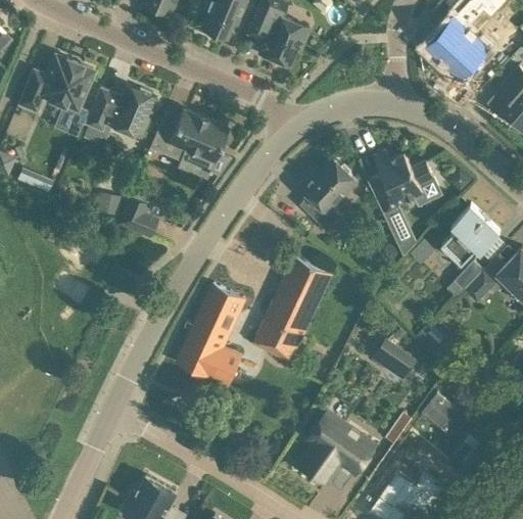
[(138,0),(138,1),(169,14),(175,0),(138,0)]
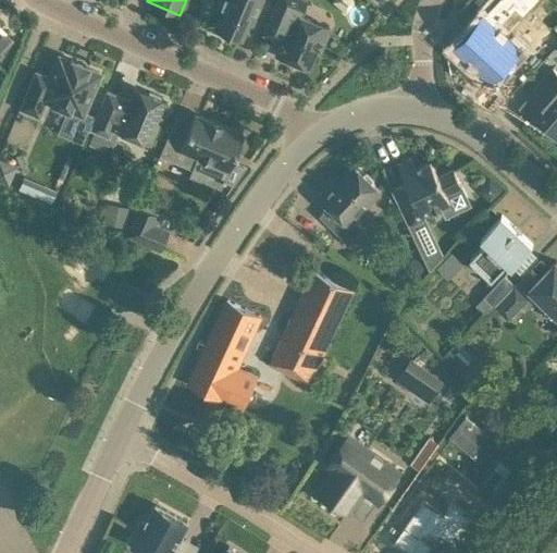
[(213,31),(240,41),(252,14),(256,15),(262,0),(222,0),(217,12),(221,14),(213,31)]
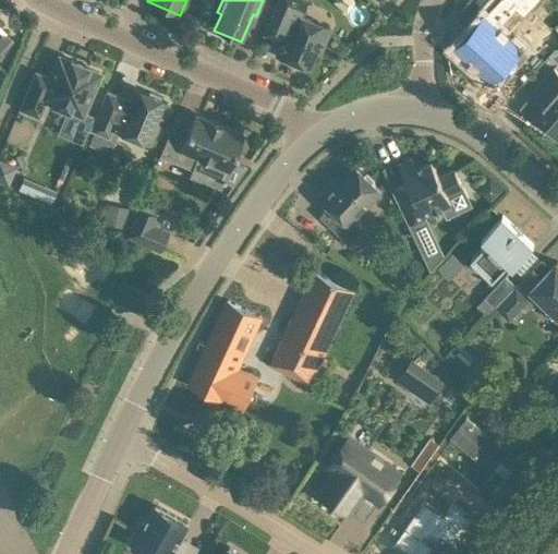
[(276,57),(307,71),(315,53),(319,56),(329,31),(300,19),(306,4),(296,0),(279,0),(264,37),(280,45),(276,57)]
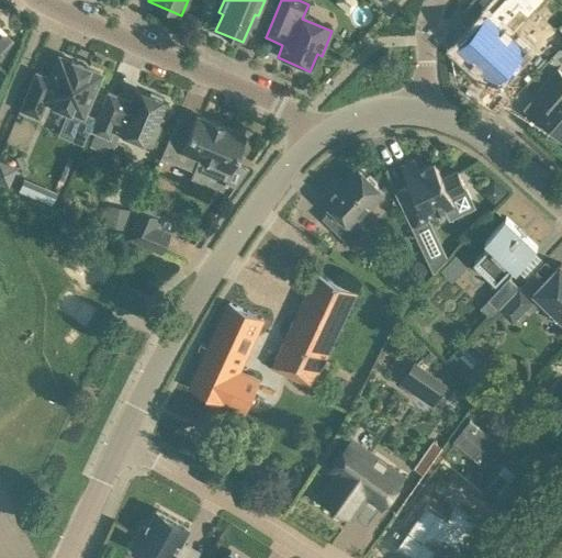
[(504,0),(458,51),(494,85),(507,70),(512,75),(529,55),(503,31),(520,11),(528,19),(544,0),(504,0)]
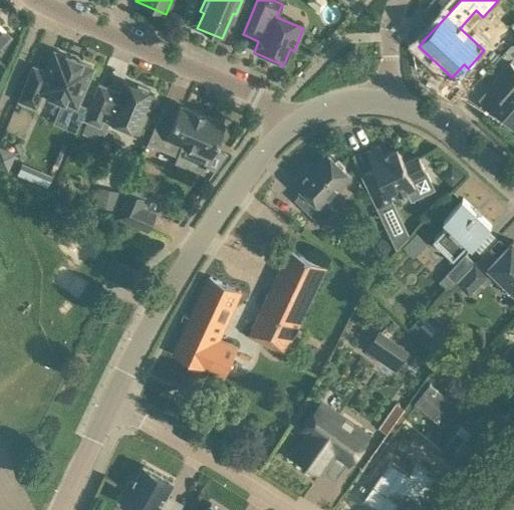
[(0,53),(1,52),(0,51),(0,47),(9,38),(0,29),(0,53)]
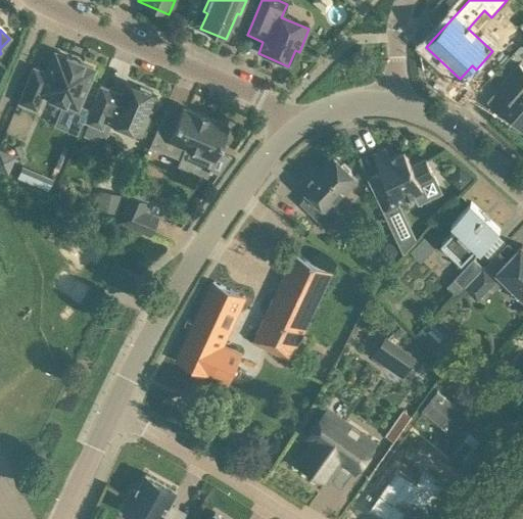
[(477,69),(488,81),(509,61),(497,50),(477,69)]
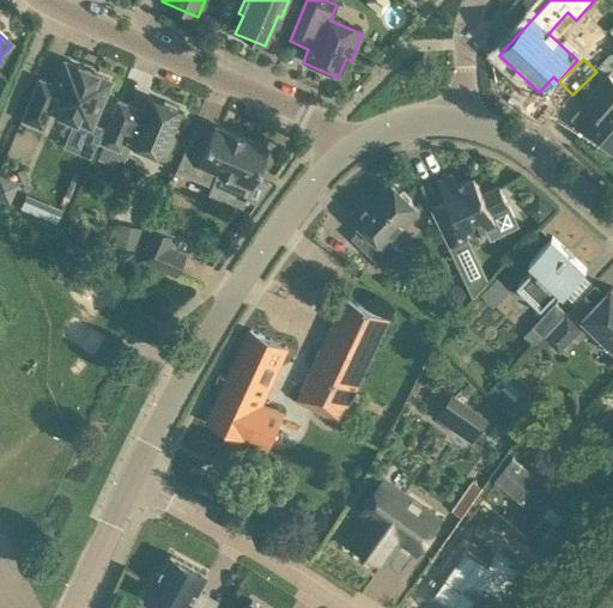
[(22,123),(43,133),(52,114),(90,129),(109,84),(96,78),(78,70),(77,71),(64,65),(53,89),(38,83),(29,104),(22,123)]
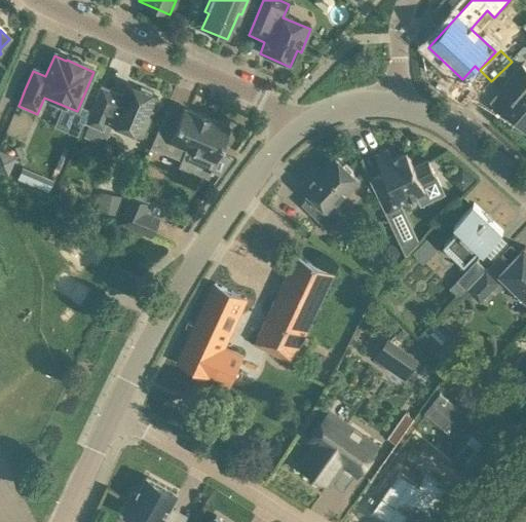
[(512,102),(501,114),(523,133),(525,129),(525,70),(523,67),(501,92),(512,102)]
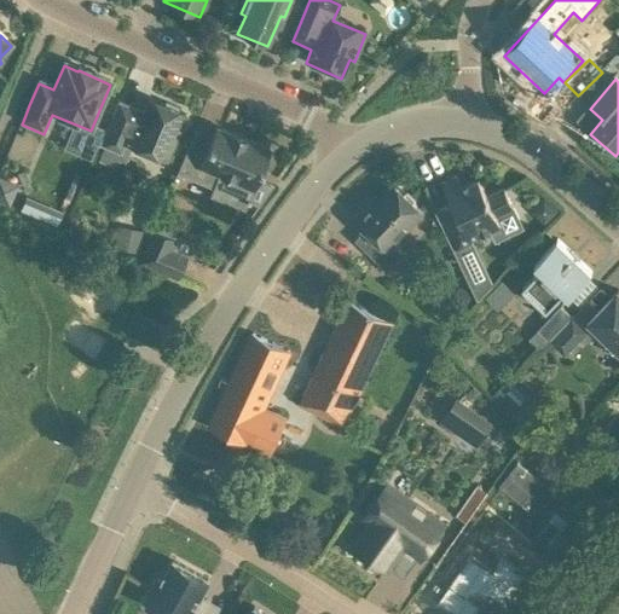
[(129,148),(167,163),(180,133),(175,131),(181,115),(160,105),(157,113),(146,109),(144,115),(119,104),(99,149),(121,157),(126,145),(131,148),(129,148)]
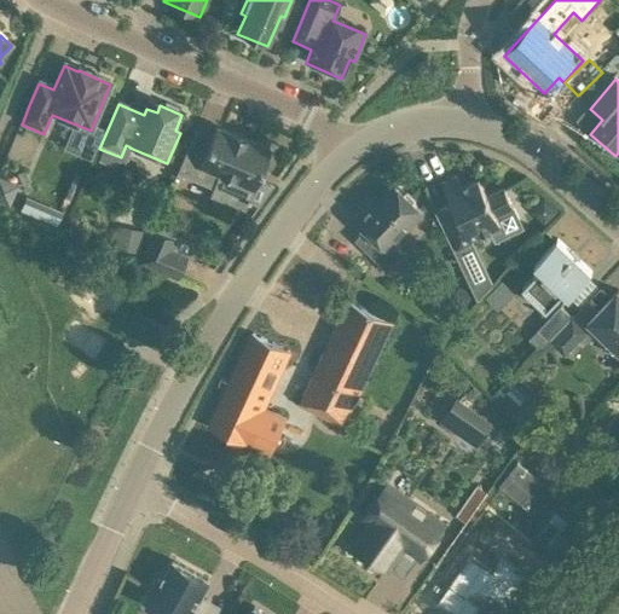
[(185,156),(177,177),(214,192),(210,198),(244,213),(253,191),(270,152),(246,143),(246,142),(232,135),(231,137),(217,131),(202,163),(185,156)]
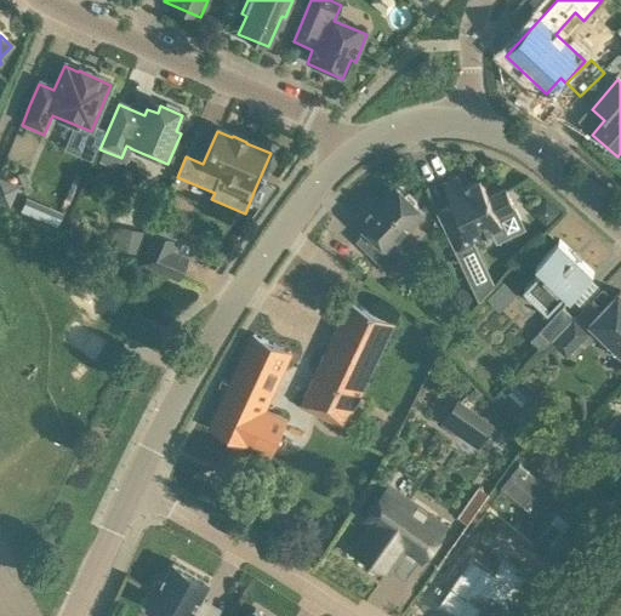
[(453,205),(437,214),(455,252),(473,244),(473,243),(493,233),(497,245),(525,232),(506,192),(489,200),(480,183),(463,190),(459,180),(457,181),(459,183),(445,189),(453,205)]
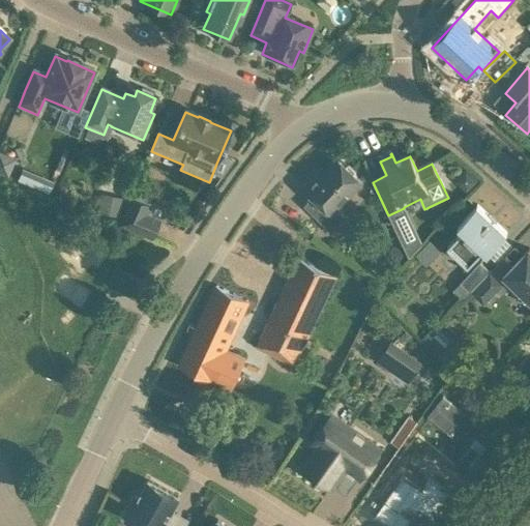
[(0,176),(8,179),(16,162),(0,155),(0,176)]
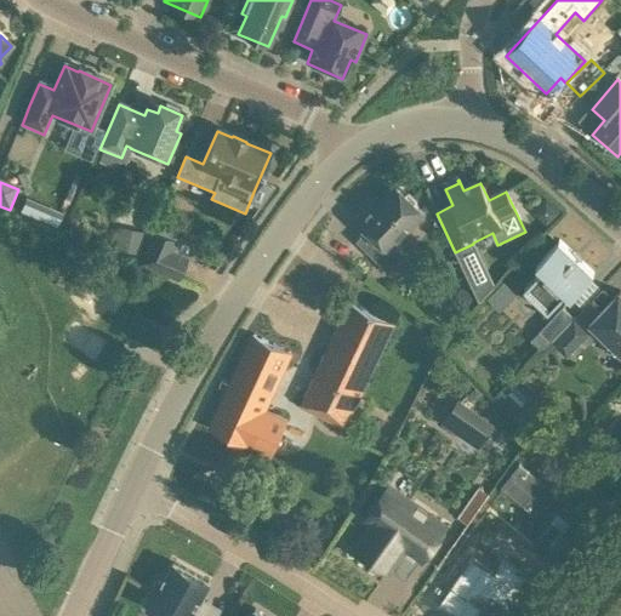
[(368,232),(357,244),(389,275),(406,258),(394,246),(425,216),(397,188),(381,204),(379,200),(357,222),(368,232)]
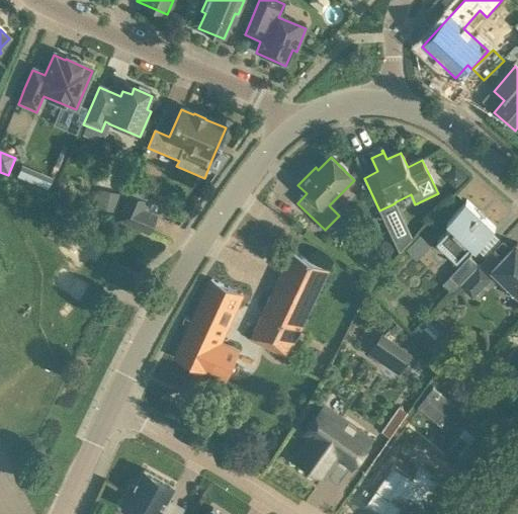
[(94,211),(114,217),(119,197),(97,192),(94,211)]
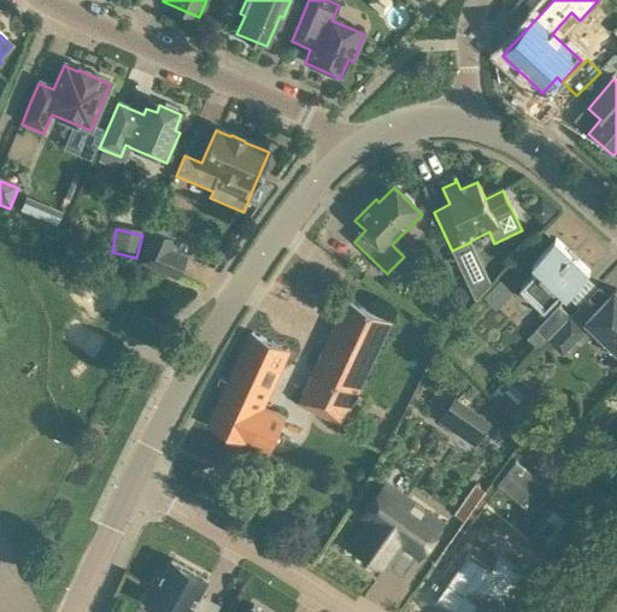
[(169,252),(172,241),(153,233),(140,264),(177,280),(186,259),(169,252)]
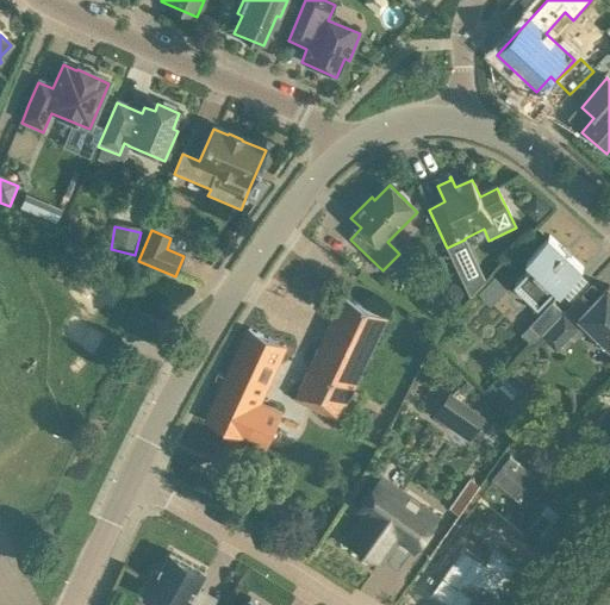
[(516,285),(540,307),(556,289),(562,294),(584,272),(551,238),(528,262),(533,267),(516,285)]
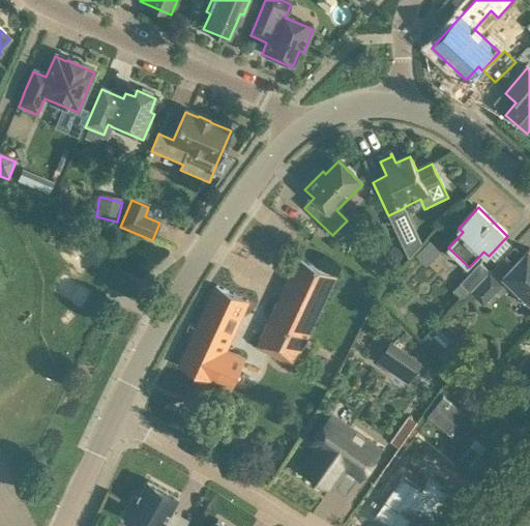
[(529,251),(516,266),(504,278),(529,302),(529,251)]
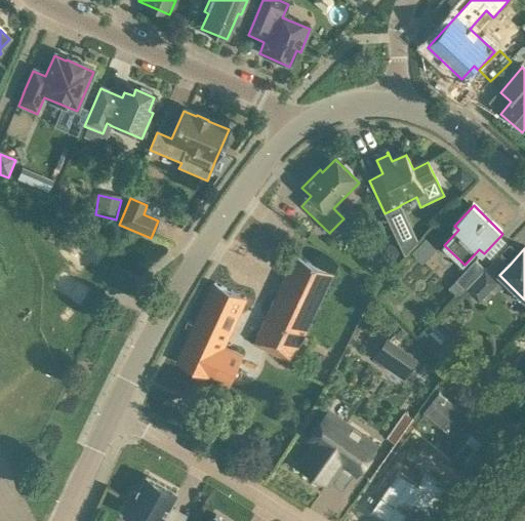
[(254,346),(291,363),(332,275),(296,257),(254,346)]
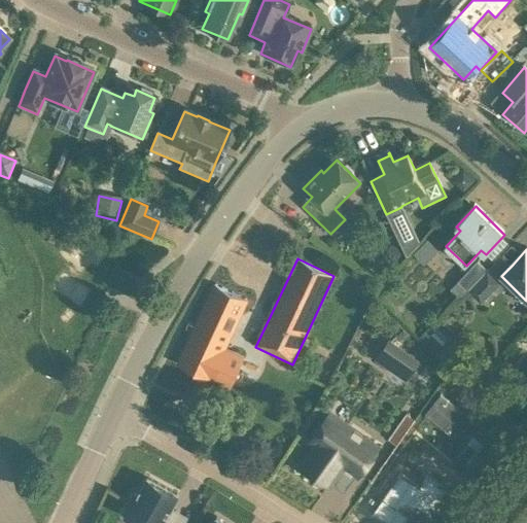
[(487,272),(478,264),(450,293),(459,303),(468,292),(487,272)]
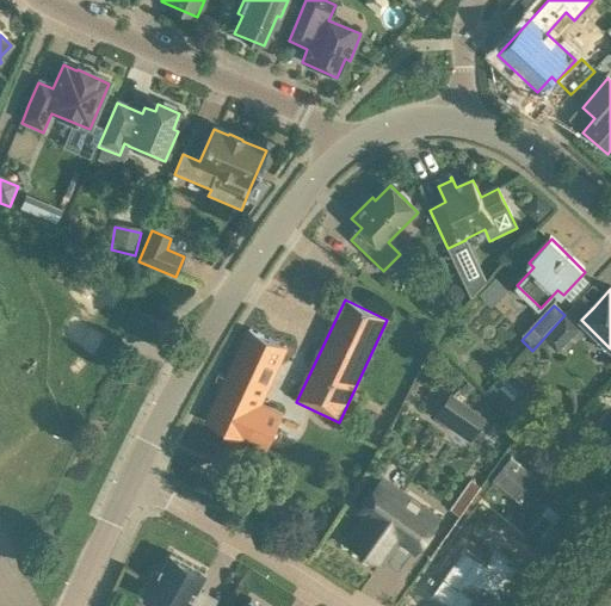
[(579,329),(565,315),(543,339),(557,353),(579,329)]
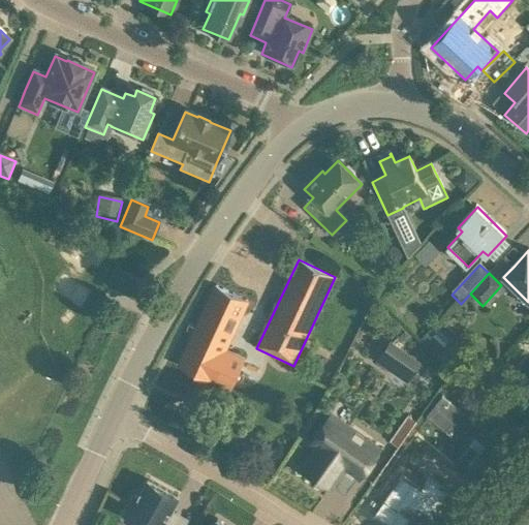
[(180,367),(231,391),(244,363),(225,353),(248,303),(216,287),(180,367)]
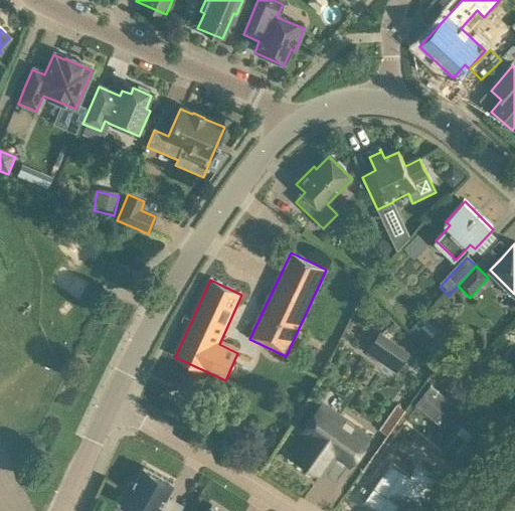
[(382,337),(369,355),(397,374),(409,356),(382,337)]
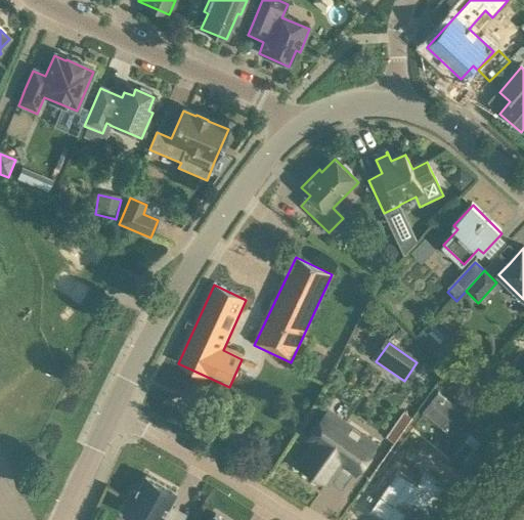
[(372,409),(401,430),(423,400),(393,379),(372,409)]
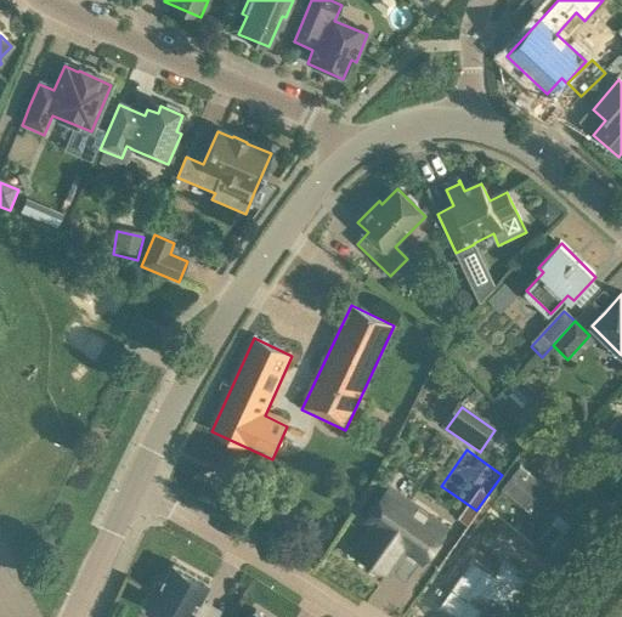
[(373,527),(356,552),(390,575),(407,550),(424,564),(448,530),(416,508),(411,515),(384,496),(366,522),(373,527)]
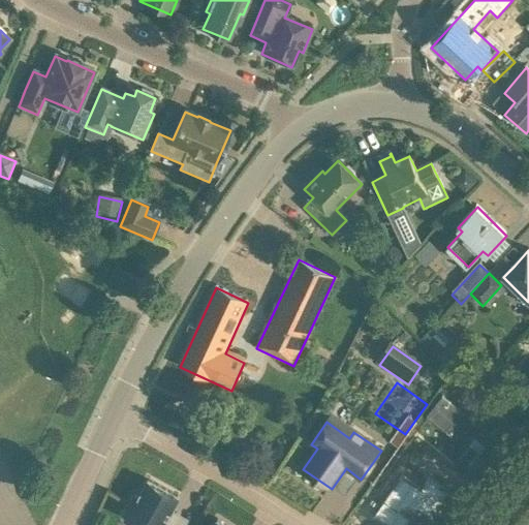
[(478,473),(485,479),(492,471),(486,465),(478,473)]
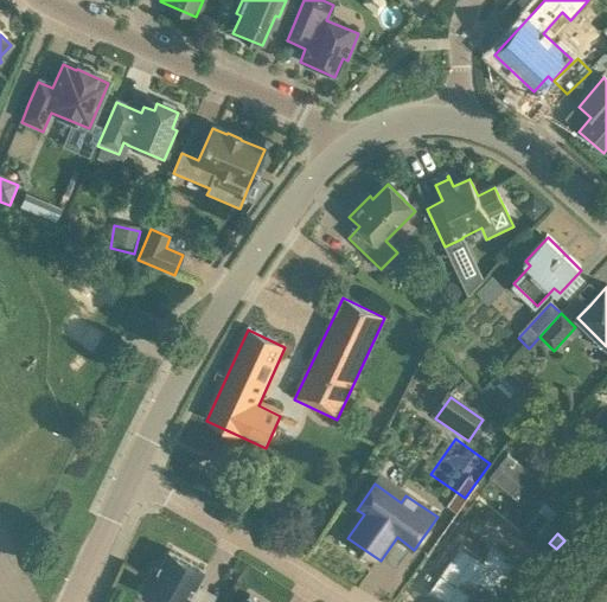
[(427,589),(423,594),(434,601),(470,601),(481,586),(504,601),(528,568),(494,545),(485,558),(461,540),(436,574),(435,572),(425,587),(427,589)]
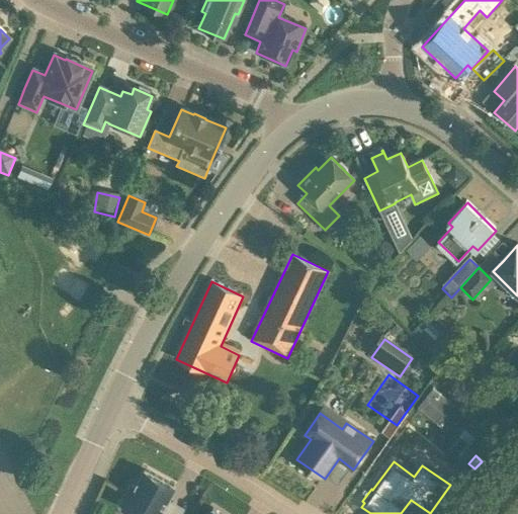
[(161,513),(176,489),(146,472),(137,488),(133,486),(121,505),(136,513),(161,513)]
